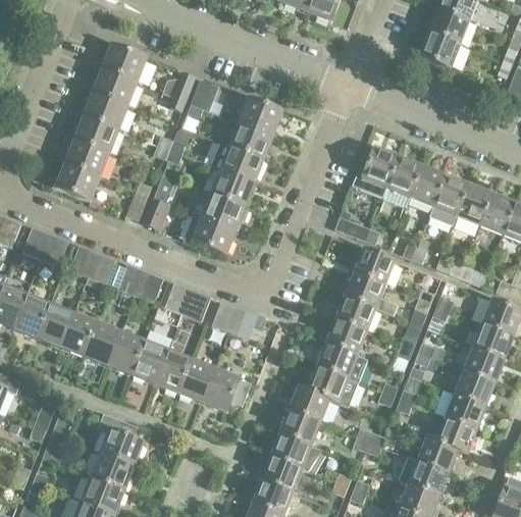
[(308,11),(312,0),(284,0),(283,2),(308,11)]
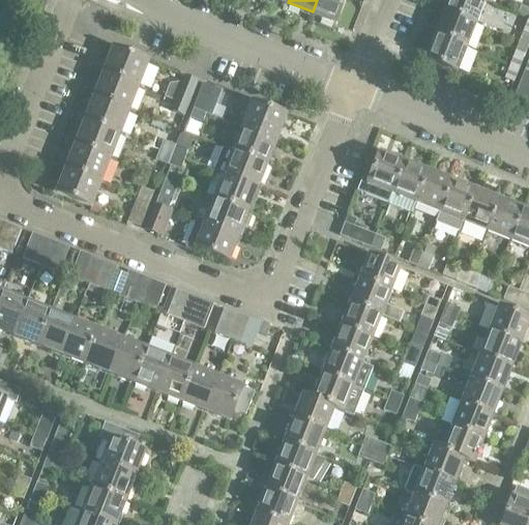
[(317,0),(313,11),(338,22),(345,0),(317,0)]
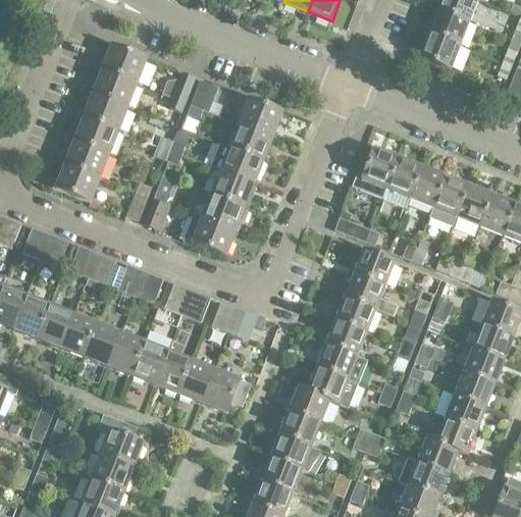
[(443,0),(438,10),(469,22),(477,0),(443,0)]
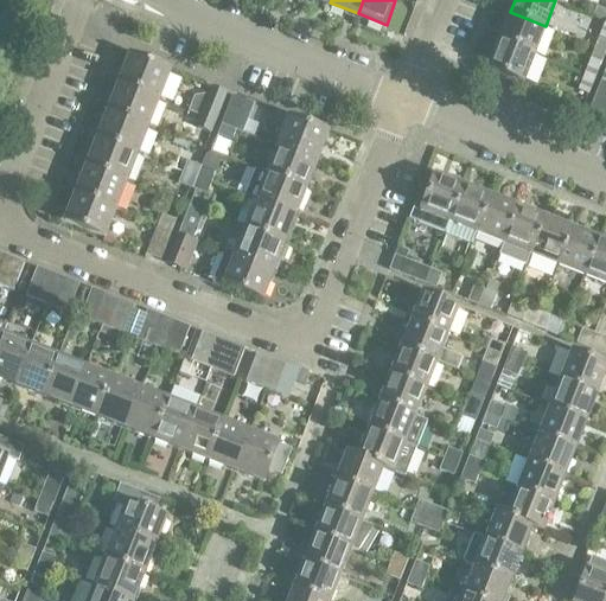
[(605,17),(605,5),(598,1),(597,1),(594,1),(593,2),(592,4),(589,8),(605,14),(605,17)]
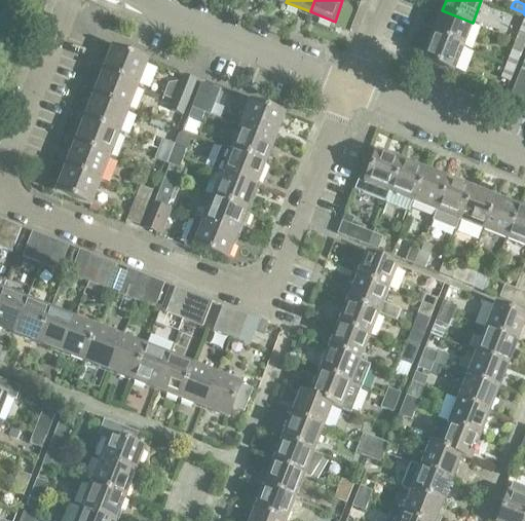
[(473,23),(442,10),(434,33),(463,45),(473,23)]
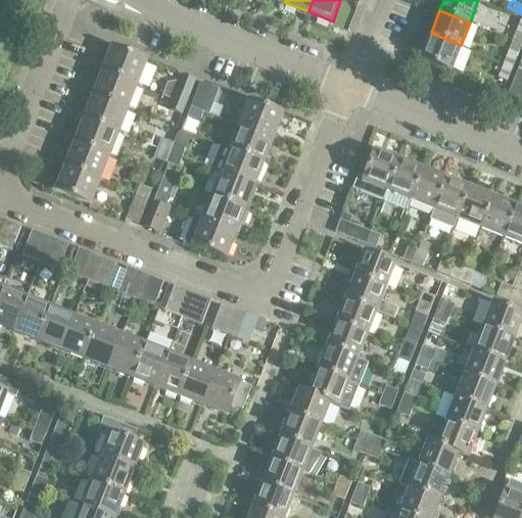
[(461,45),(431,33),(421,57),(452,69),(461,45)]
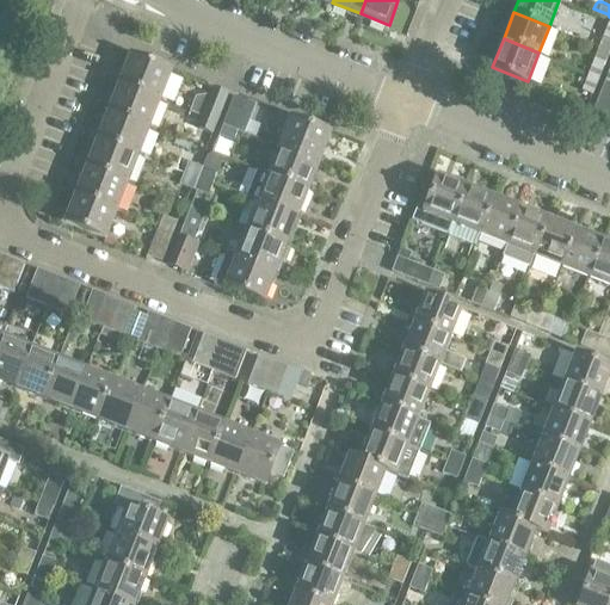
[(121,80),(161,96),(172,68),(131,51),(121,80)]
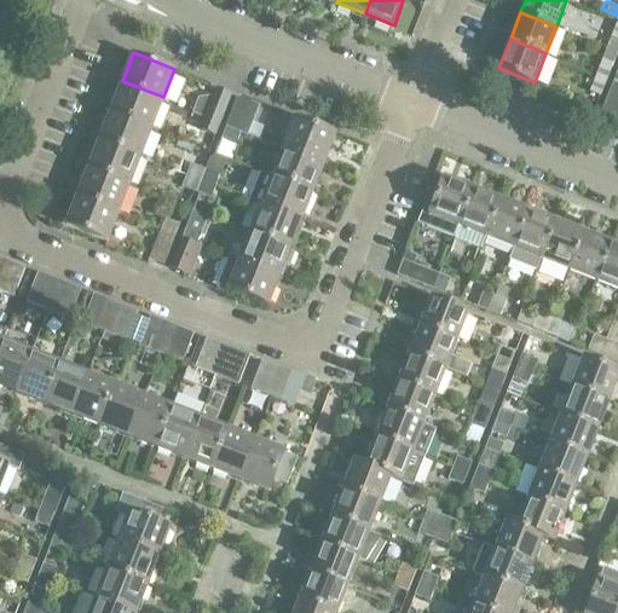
[(595,71),(607,76),(613,59),(602,55),(595,71)]
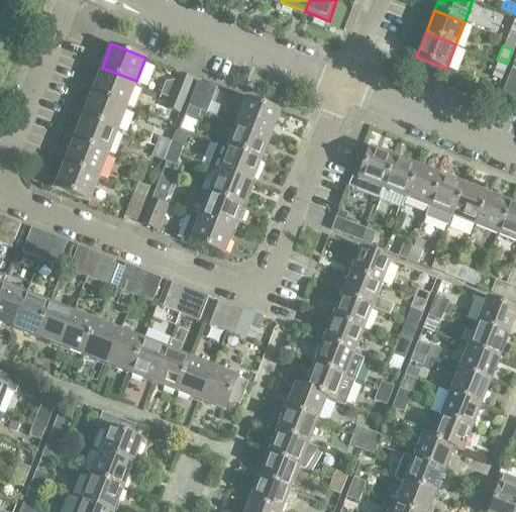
[(507,64),(497,60),(492,73),(502,77),(507,64)]
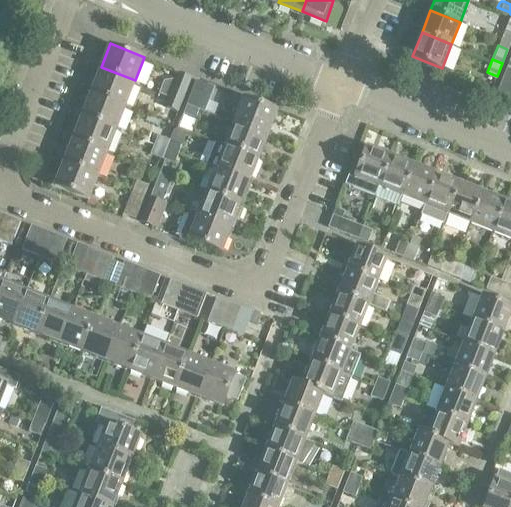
[(510,66),(507,65),(501,78),(510,82),(510,66)]
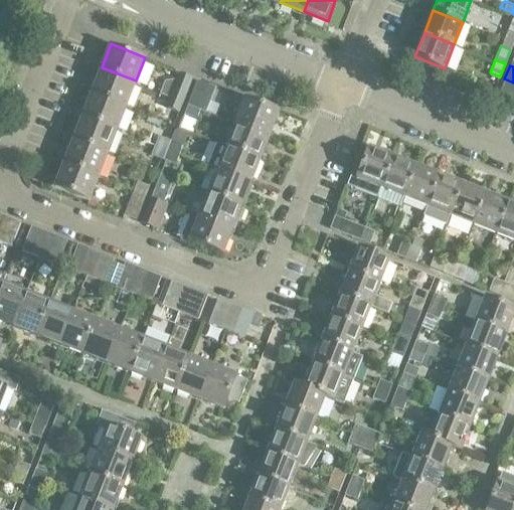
[(136,80),(102,67),(93,92),(126,105),(136,80)]
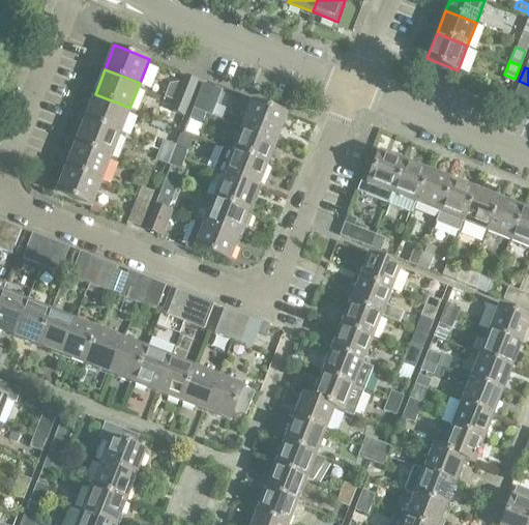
[(176,97),(187,103),(198,78),(185,73),(183,79),(171,81),(166,93),(176,97)]
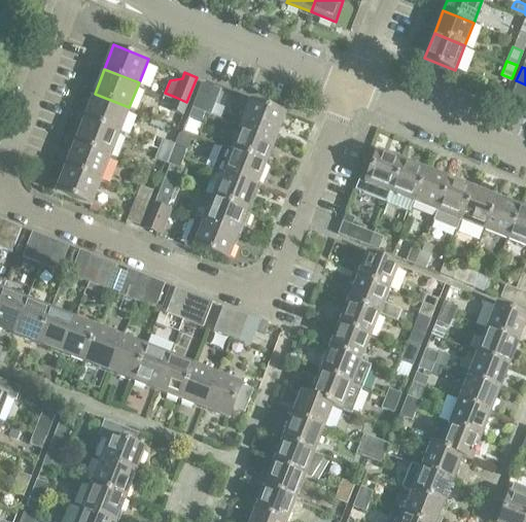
[(193,104),(206,109),(215,84),(202,79),(193,104)]
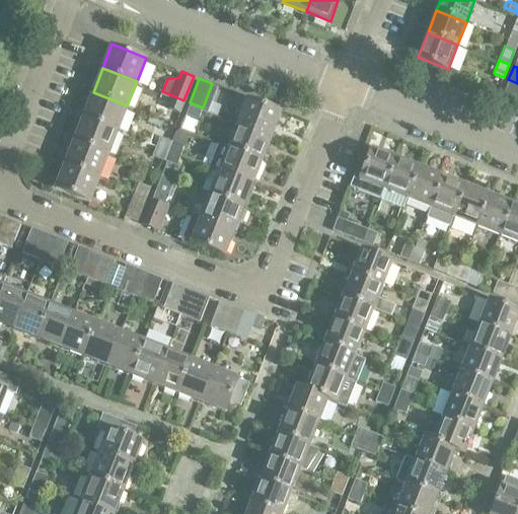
[(84,115),(119,129),(127,105),(93,92),(84,115)]
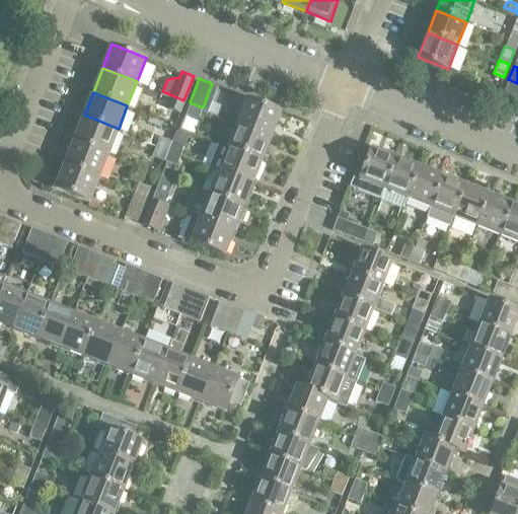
[(183,100),(172,95),(168,105),(180,109),(183,100)]
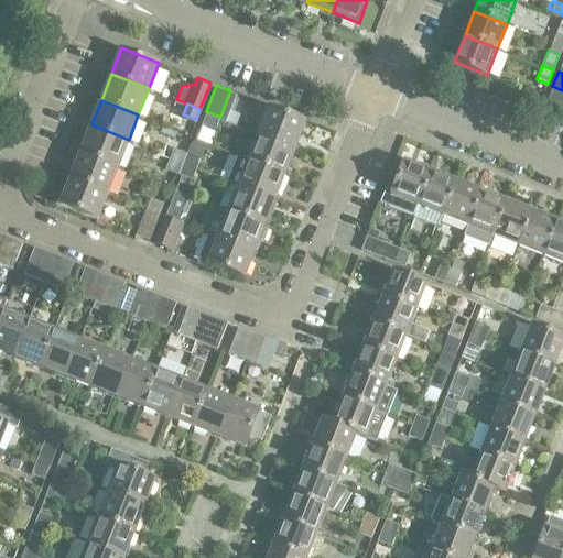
[(266,115),(259,132),(296,146),(306,120),(263,104),(260,112),(266,115)]
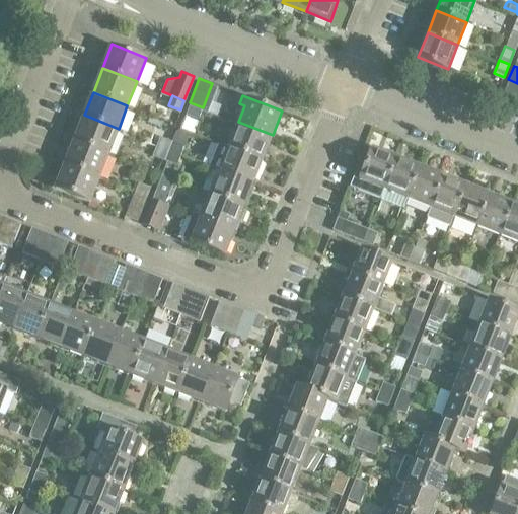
[(203,107),(190,102),(187,113),(199,117),(203,107)]
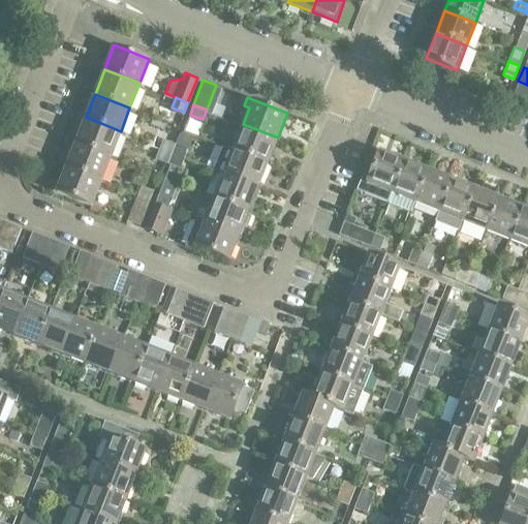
[(121,131),(86,117),(76,142),(111,155),(121,131)]
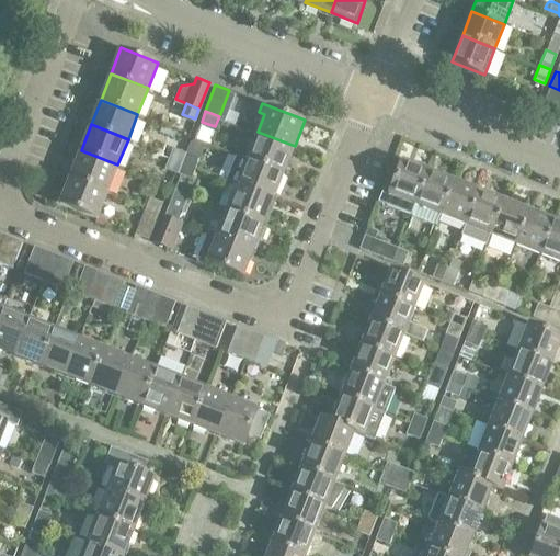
[(258,132),(248,157),(285,172),(295,146),(258,132)]
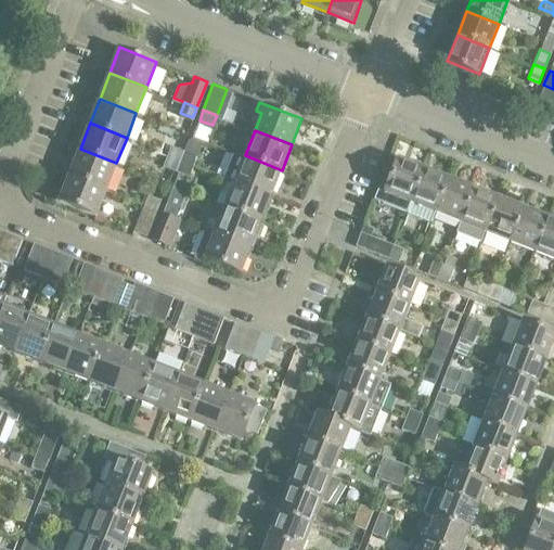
[(167,153),(180,158),(184,149),(171,143),(167,153)]
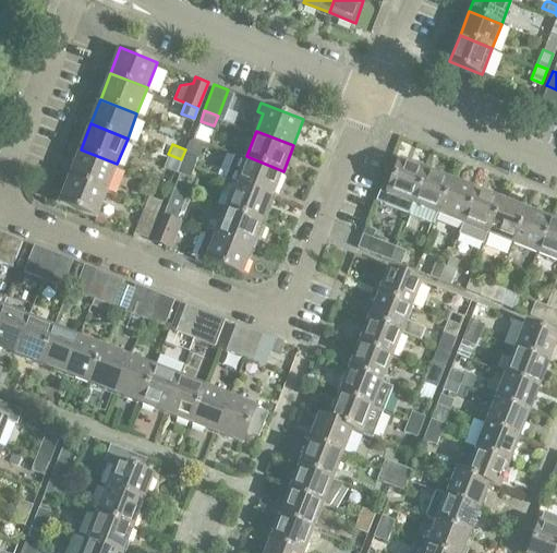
[(117,164),(81,149),(71,175),(108,189),(117,164)]
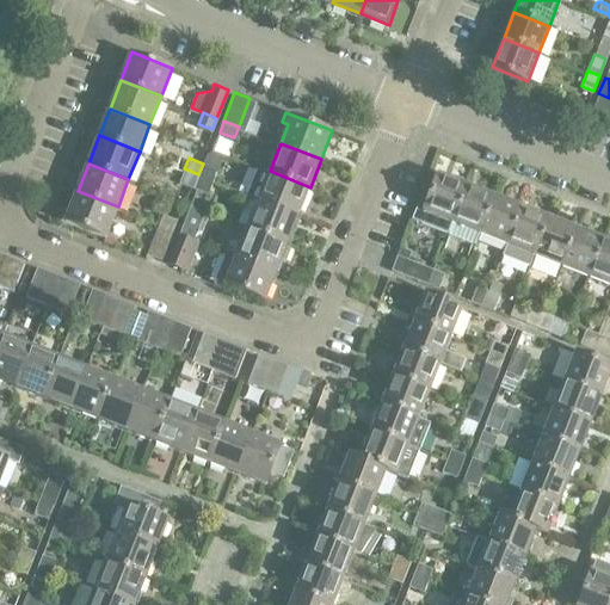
[(198,174),(214,180),(217,170),(203,164),(198,174)]
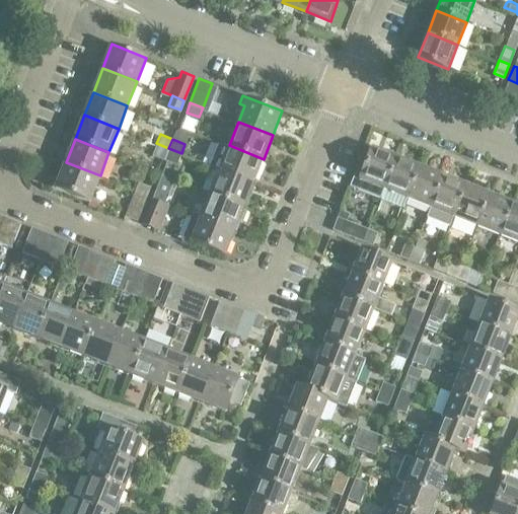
[(220,141),(219,142),(211,164),(220,168),(254,181),(264,159),(229,145),(220,141)]
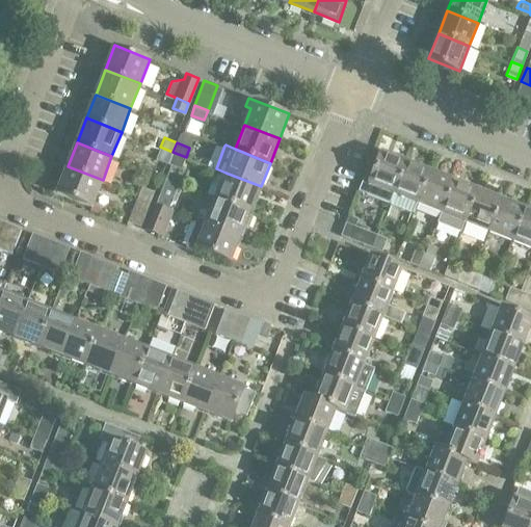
[(173,152),(160,147),(157,156),(169,161),(173,152)]
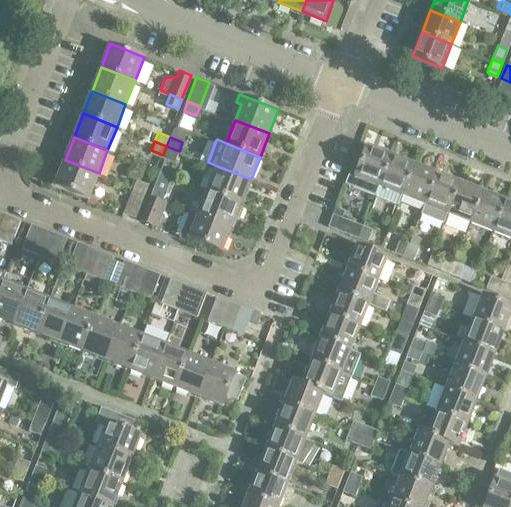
[(346,183),(369,192),(376,194),(391,154),(388,153),(389,149),(382,146),(380,149),(368,145),(357,172),(351,170),(346,183)]
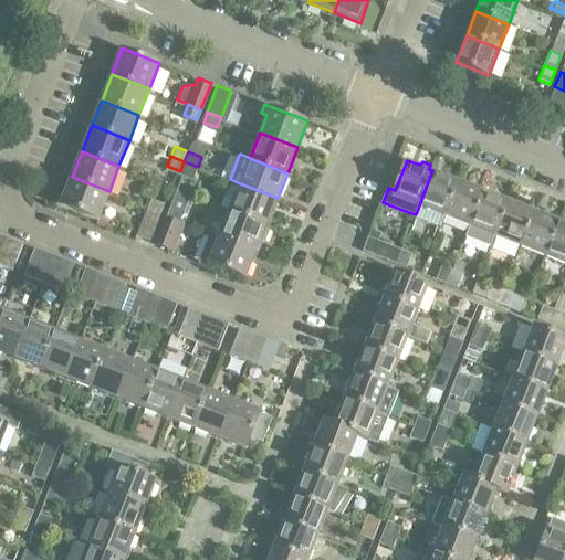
[(198,167),(184,161),(180,171),(194,177),(198,167)]
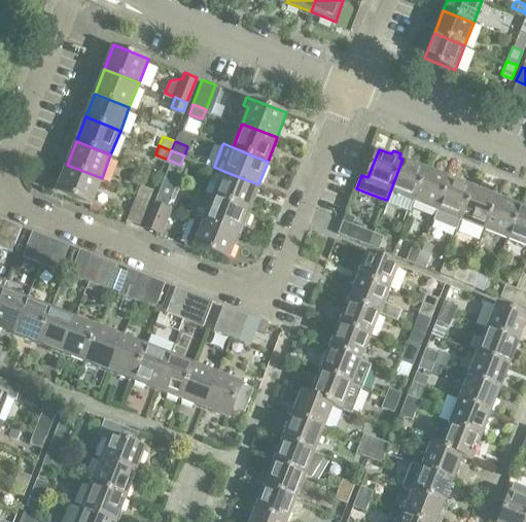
[(413,200),(414,201),(427,168),(402,159),(387,200),(409,209),(413,200)]
